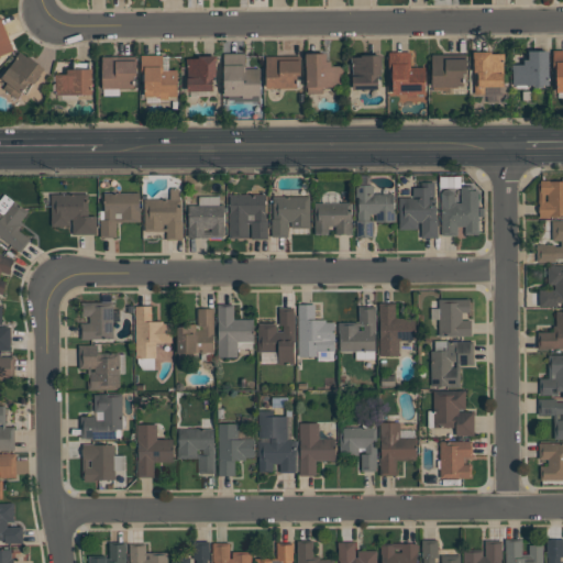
[(0,28),(2,33),(7,31),(14,51),(0,56),(0,28)]
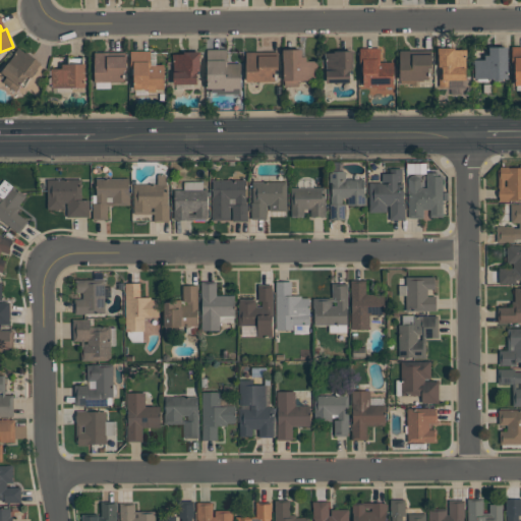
[(508,47),(508,78),(504,78),(504,81),(494,81),(494,78),(474,79),(474,60),(485,60),(485,55),(489,55),(489,47),(508,47)]
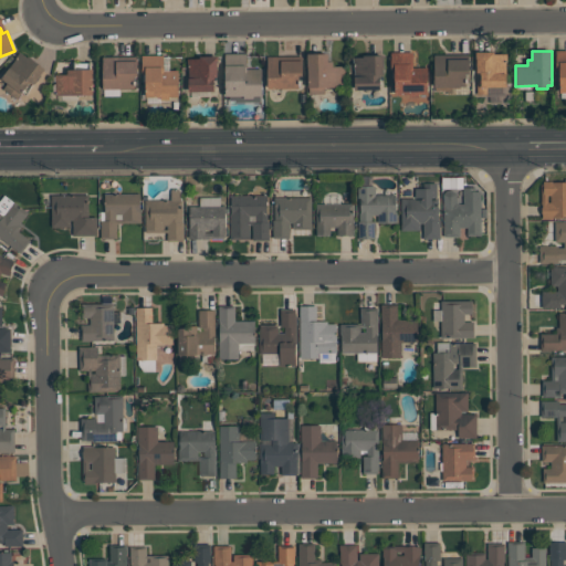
[(565,51),(565,92),(561,92),(561,69),(557,69),(556,51),(565,51)]
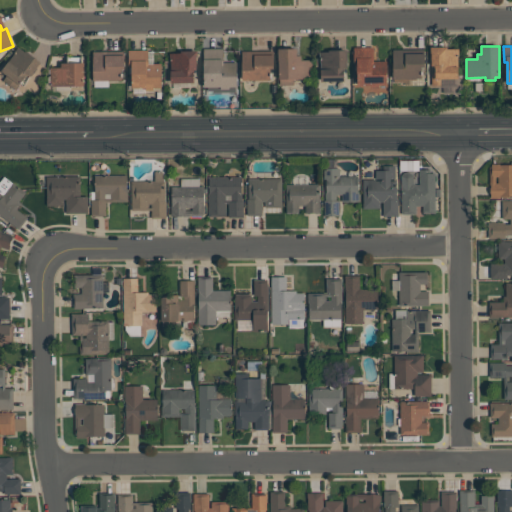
[(41,62),(30,76),(28,74),(16,90),(3,80),(7,75),(1,71),(18,47),(25,52),(26,51),(41,62)]
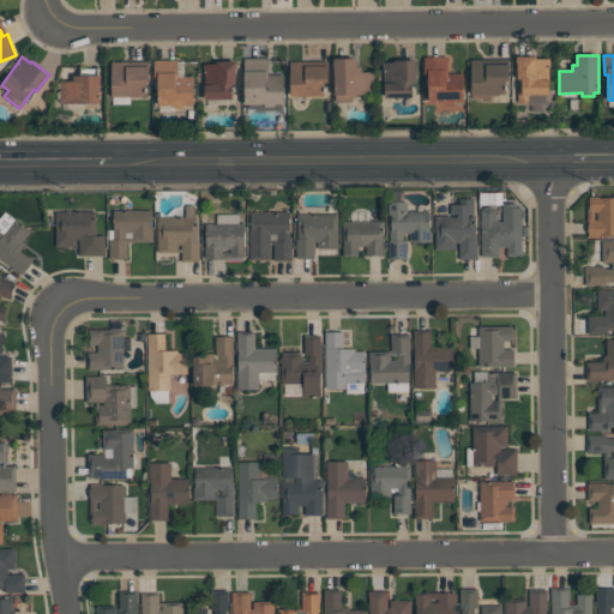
[(464,102),(455,102),(455,106),(445,106),(445,102),(428,102),(428,77),(425,77),(425,56),(447,56),(447,72),(464,72),(464,102)]
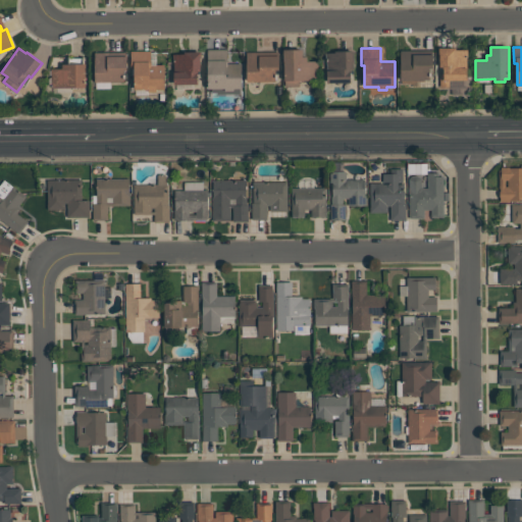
[(467,81),(450,81),(450,87),(440,87),(439,73),(444,73),(444,67),(439,67),(439,48),(456,48),(456,50),(467,50),(467,81)]
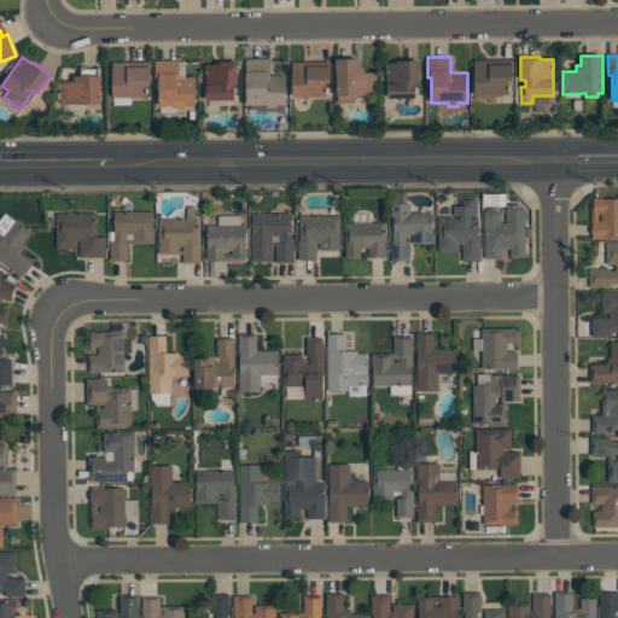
[(246,58),(269,58),(269,76),(286,76),(286,105),(277,105),(277,108),(267,108),(267,105),(246,105),(246,58)]
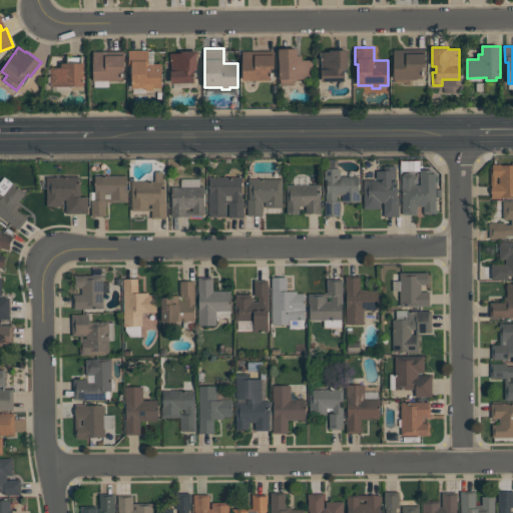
[(148,49),(148,63),(161,63),(162,87),(154,87),(154,90),(145,90),(145,87),(132,87),(132,67),(129,67),(128,50),(148,49)]
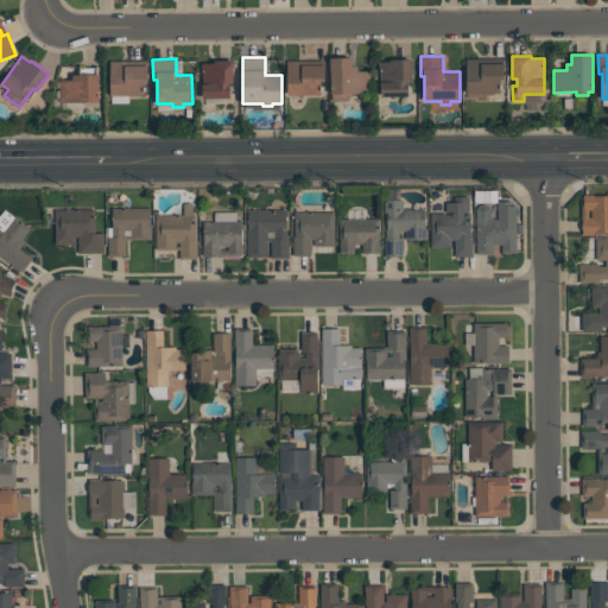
[(333,101),(331,58),(353,58),(353,65),(358,65),(358,71),(372,70),(372,93),(349,94),(349,101),(333,101)]
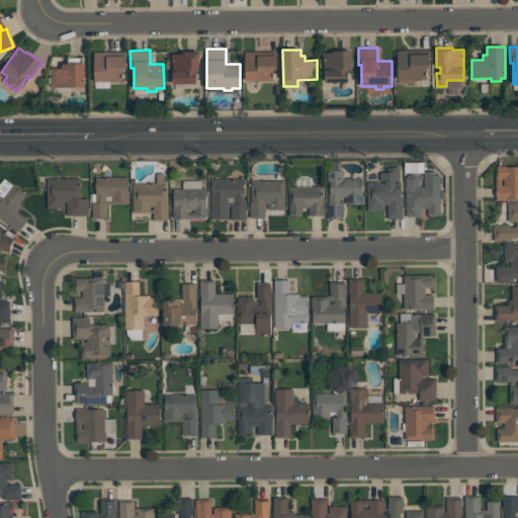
[(399,79),(398,51),(430,50),(430,68),(427,68),(427,79),(399,79)]
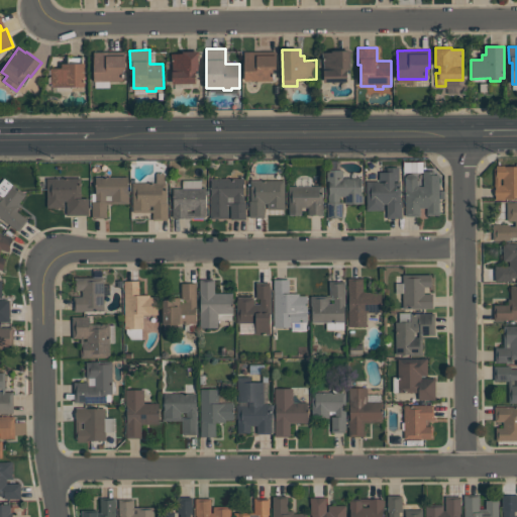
[(199,52),(199,71),(196,71),(196,84),(173,84),(173,61),(172,61),(172,54),(183,54),(183,50),(199,52)]
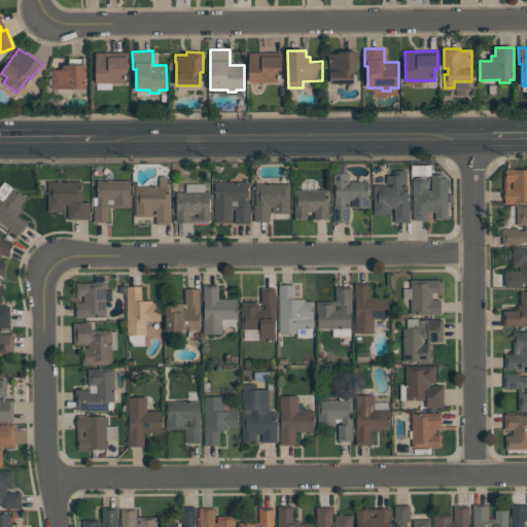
[(249,82),(249,51),(282,51),(282,71),(279,71),(279,82),(249,82)]
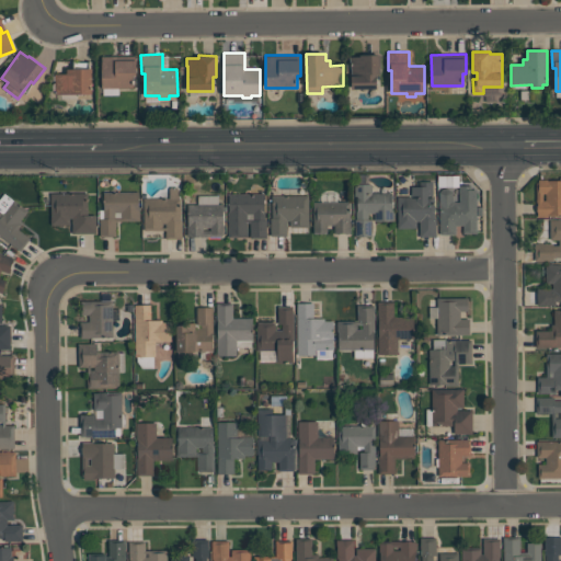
[(380,55),(380,75),(377,75),(377,89),(352,89),(352,63),(351,63),(351,57),(359,57),(359,55),(380,55)]
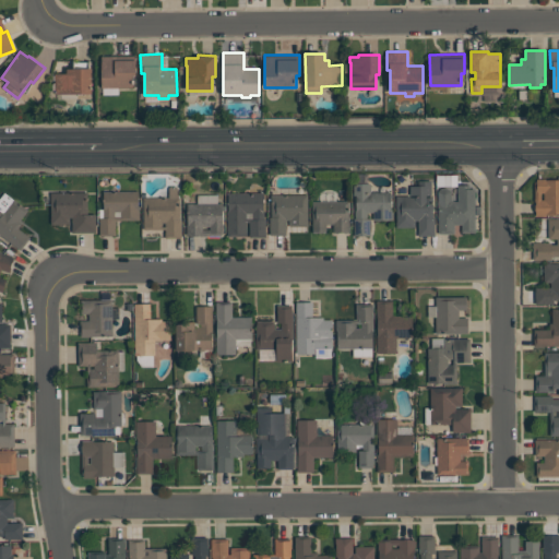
[(102,87),(102,56),(135,56),(135,75),(133,75),(133,87),(102,87)]
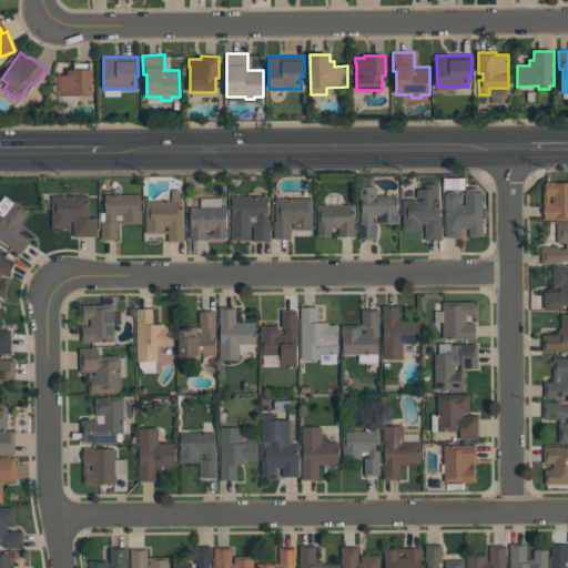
[(56,74),(68,74),(68,70),(93,70),(94,95),(57,95),(56,74)]
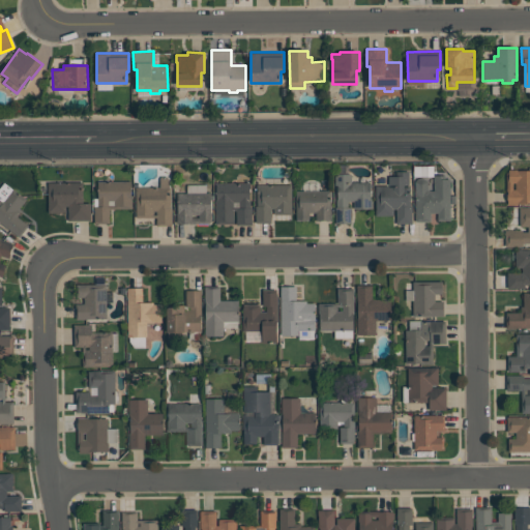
[(508,205),(507,200),(507,194),(508,194),(507,173),(509,173),(509,170),(517,170),(517,171),(529,171),(529,204),(518,204),(518,205),(508,205)]
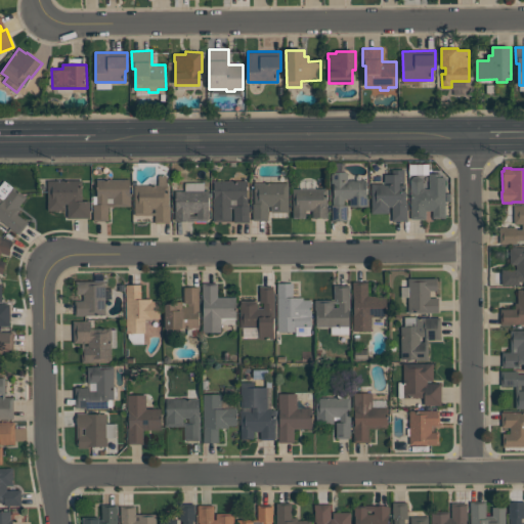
[(404,169),(404,183),(406,183),(406,204),(408,204),(408,221),(392,221),(392,207),(389,207),(389,214),(372,214),(372,184),(385,183),(385,174),(392,174),(392,169),(404,169)]
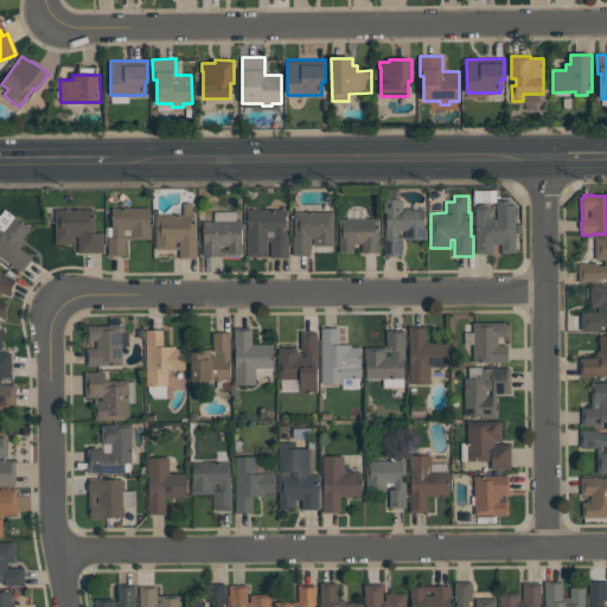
[(425,209),(425,228),(426,228),(426,238),(406,238),(406,230),(398,230),(398,237),(402,237),(402,256),(384,256),(384,238),(385,237),(385,228),(387,228),(387,213),(384,213),(383,199),(403,199),(403,209),(425,209)]
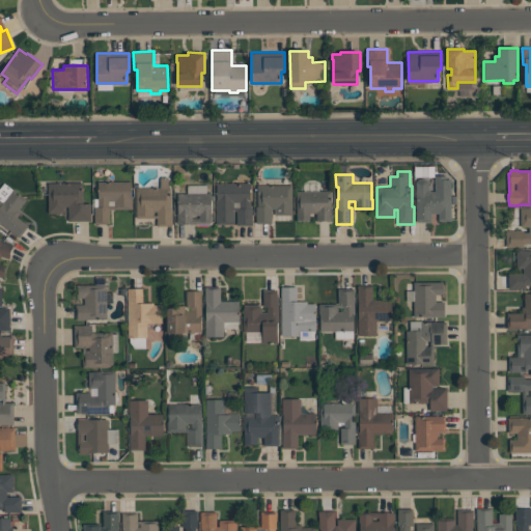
[(417,222),(416,183),(418,180),(421,178),(424,178),(427,179),(429,182),(429,190),(430,191),(436,191),(436,175),(445,175),(445,179),(451,179),(451,221),(439,221),(439,214),(431,214),(432,222),(417,222)]
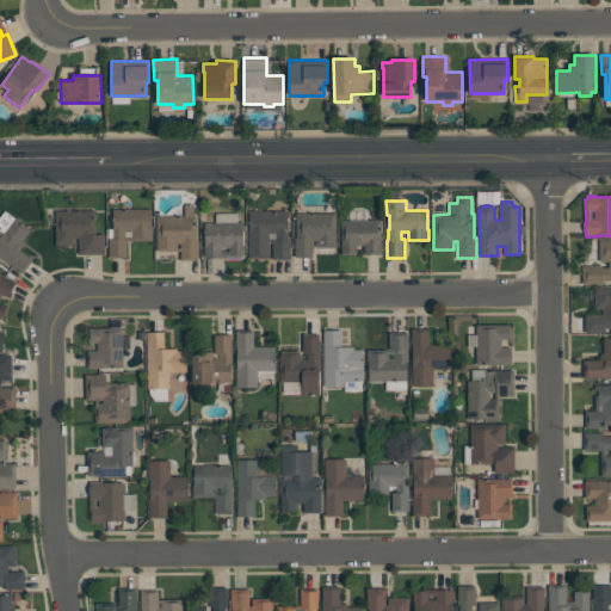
[(181,251),(158,251),(158,217),(185,217),(185,204),(196,204),(196,216),(197,216),(197,240),(198,240),(198,260),(181,260),(181,251)]
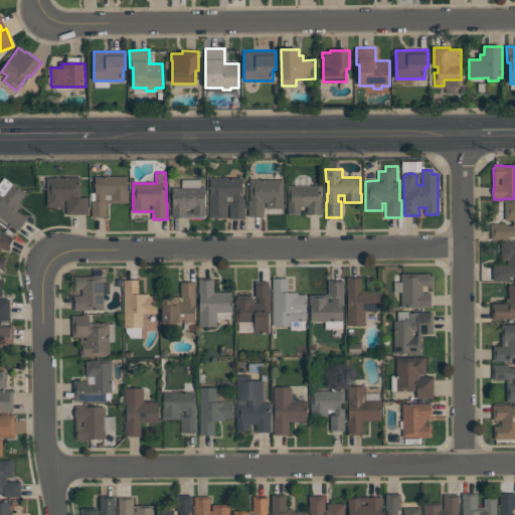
[(17,210),(28,218),(19,230),(0,215),(0,181),(4,176),(26,193),(18,204),(20,206),(17,210)]
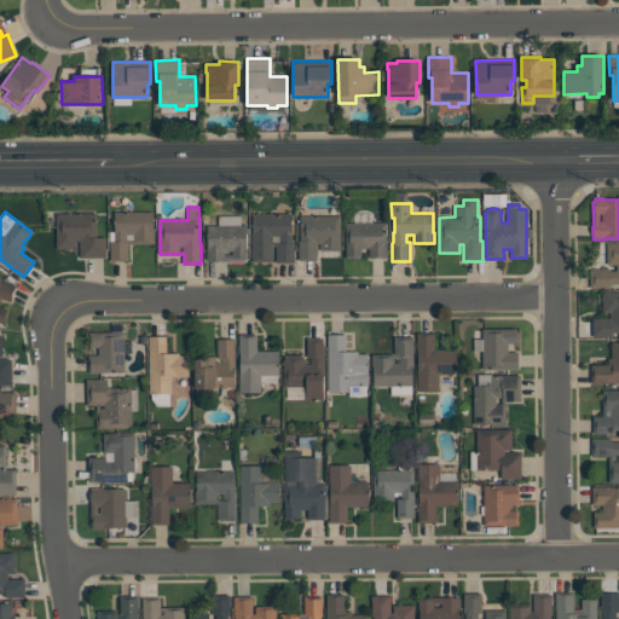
[(155,212),(155,243),(128,244),(128,261),(110,261),(110,242),(115,242),(115,212),(155,212)]
